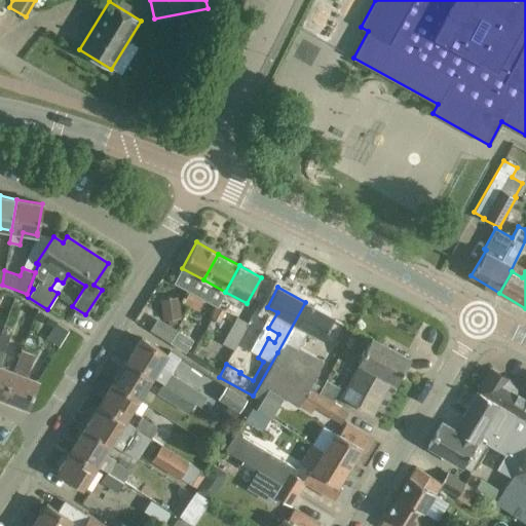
[(189,306),(196,294),(189,290),(182,302),(189,306)]
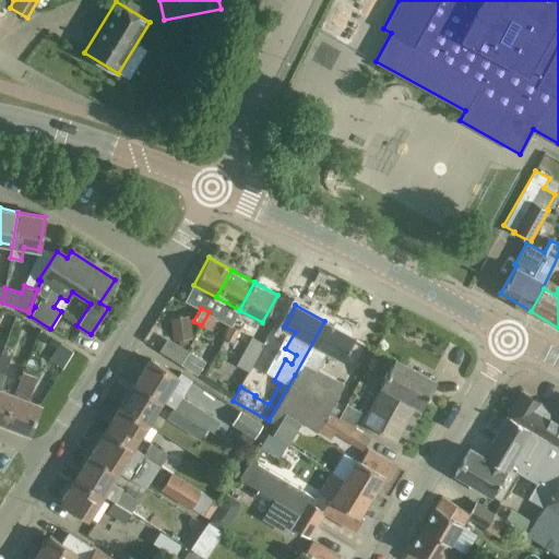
[(209,312),(201,325),(209,330),(216,317),(209,312)]
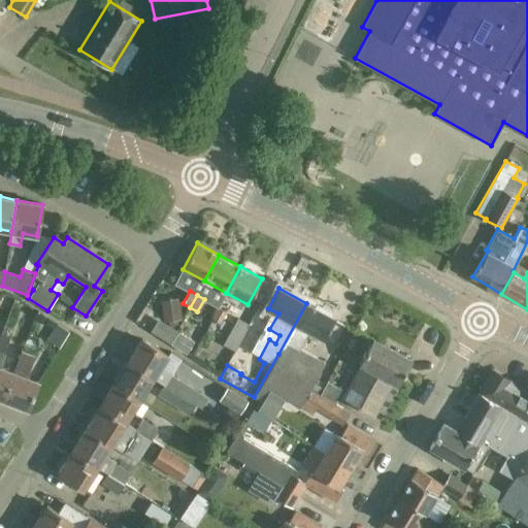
[(169,326),(171,327),(178,326),(177,320),(182,320),(178,298),(160,301),(163,322),(168,321),(169,326)]
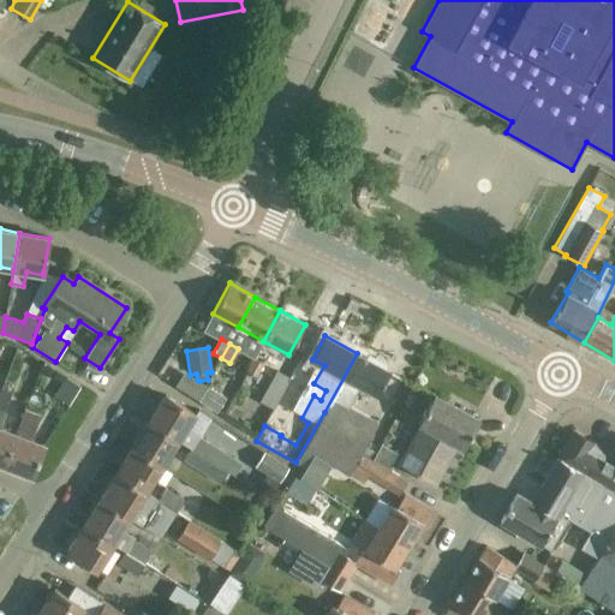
[(372,362),(357,353),(324,412),(296,463),(294,464),(305,470),(314,455),(350,475),(360,454),(378,423),(348,406),(360,386),(376,394),(389,370),(387,369),(387,363),(375,357),(372,362)]
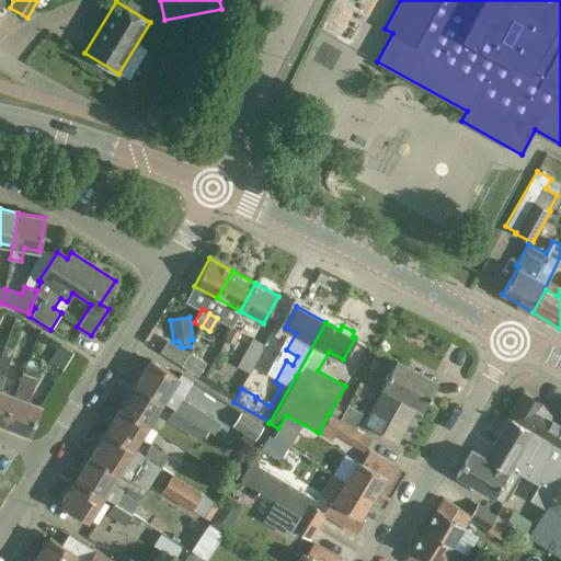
[(235,343),(240,331),(231,327),(225,339),(235,343)]
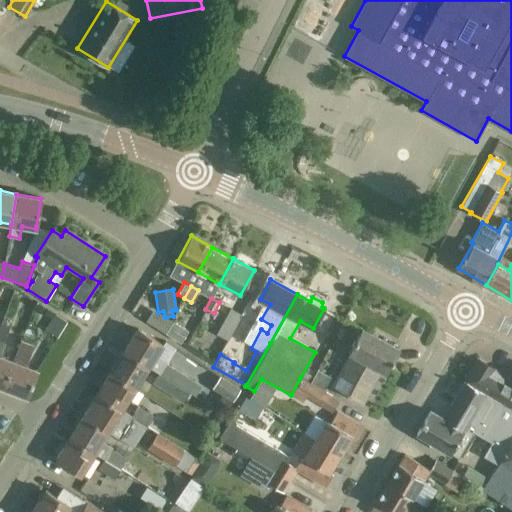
[(227,340),(240,314),(230,308),(216,334),(227,340)]
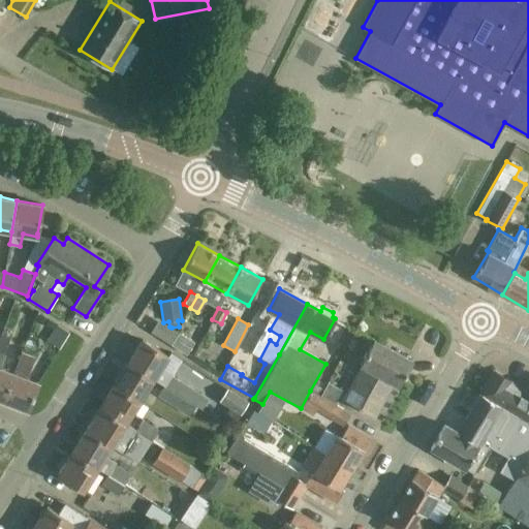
[(57,348),(67,333),(57,325),(47,341),(57,348)]
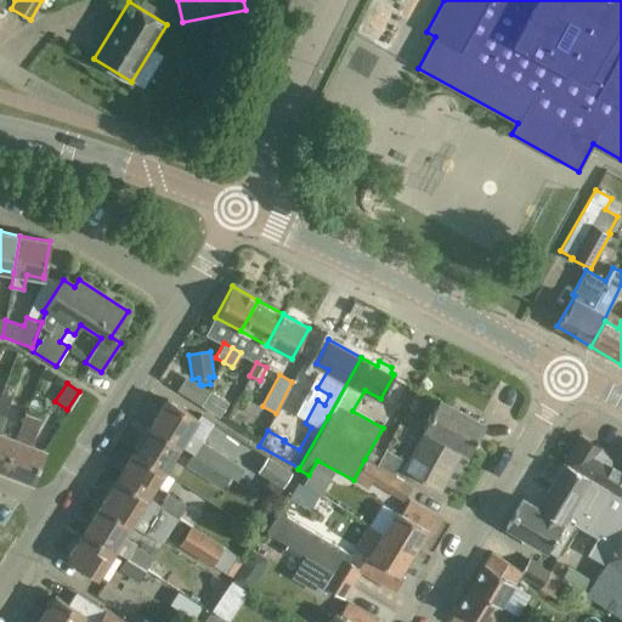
[(209,390),(201,405),(219,417),(228,402),(209,390)]
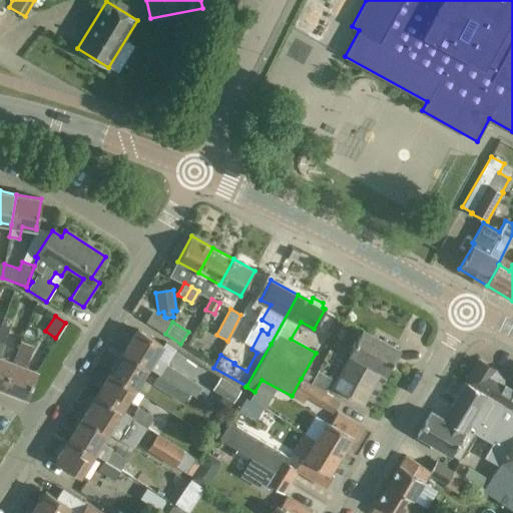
[(13,362),(1,357),(6,345),(3,344),(9,329),(0,324),(0,387),(3,389),(13,362)]
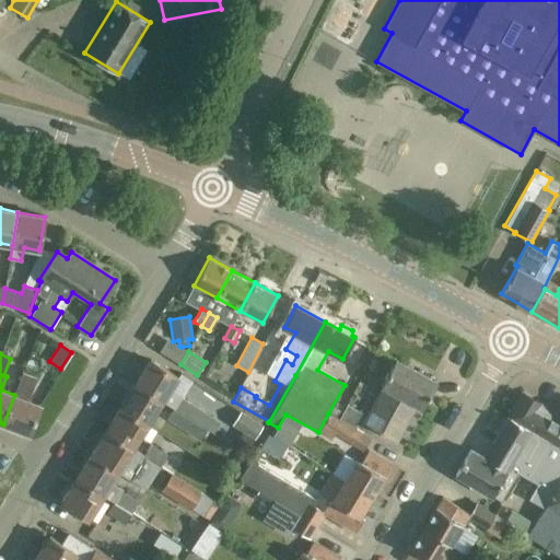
[(135,383),(163,401),(173,408),(207,429),(213,418),(182,397),(183,396),(171,388),(178,376),(150,359),(135,383)]
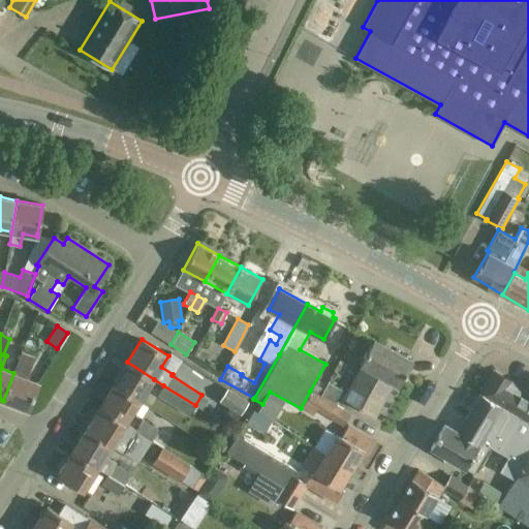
[(363,365),(343,400),(374,416),(393,382),(399,385),(412,361),(373,339),(360,364),(363,365)]
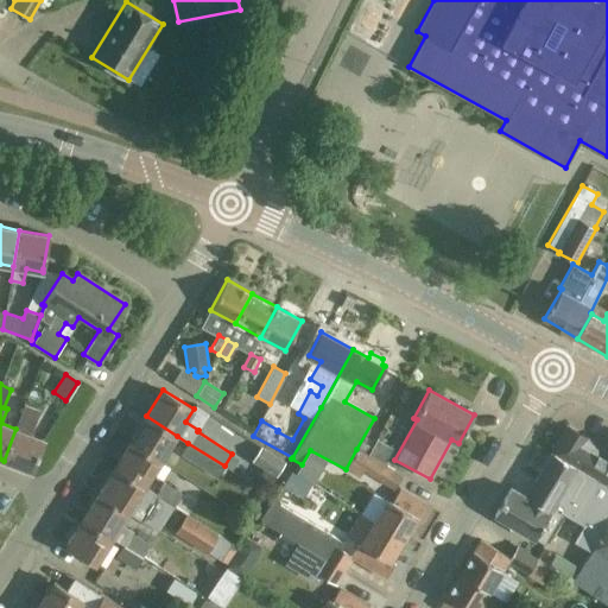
[(16,429),(4,461),(32,472),(44,439),(30,434),(35,420),(20,415),(16,429)]
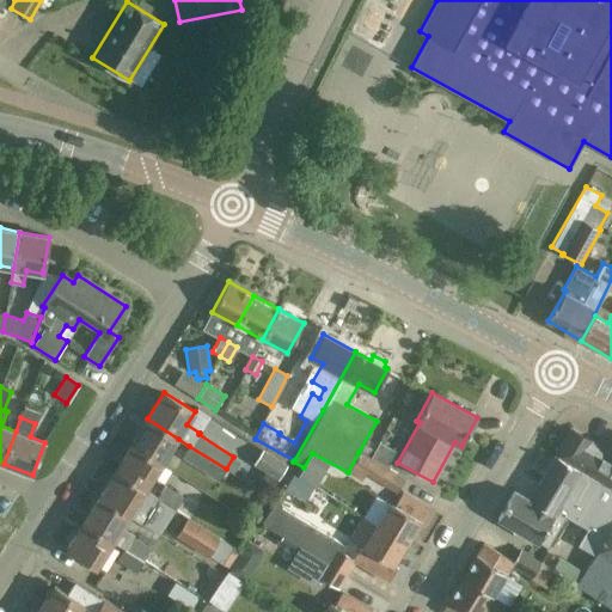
[(161,464),(178,439),(147,418),(132,445),(161,464)]
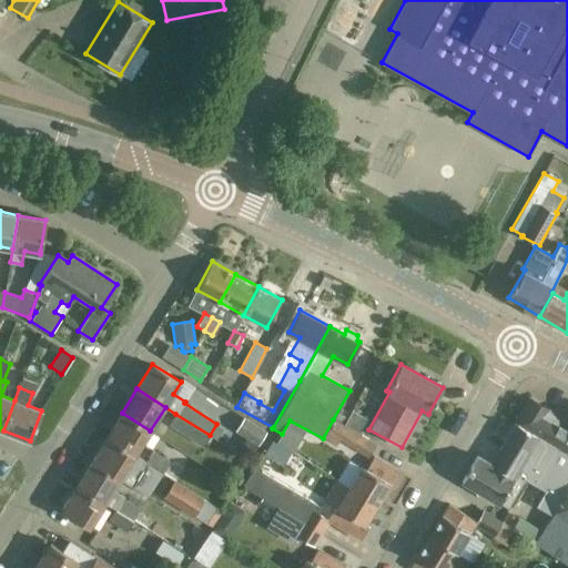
[(567,421),(530,397),(515,423),(567,456),(567,421)]
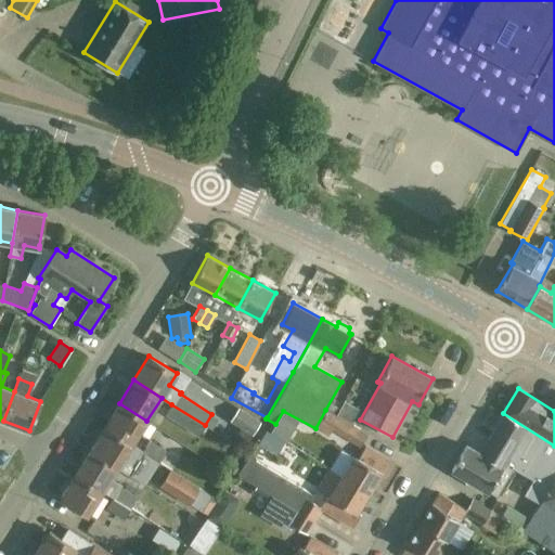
[(343,402),(336,415),(350,423),(357,411),(343,402)]
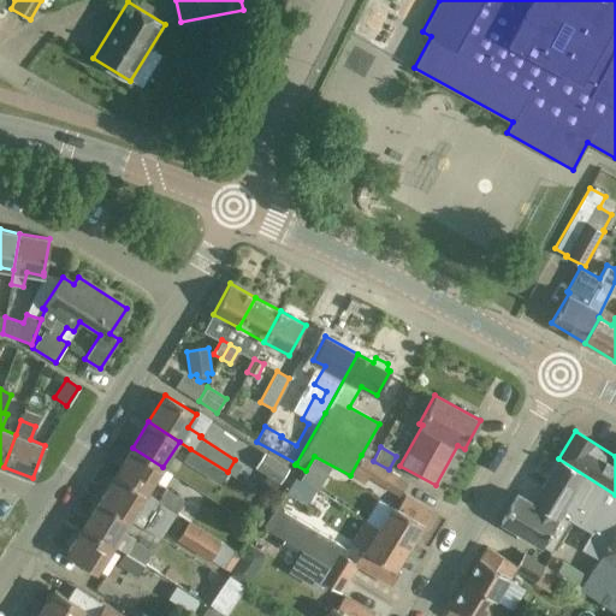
[(147,493),(147,492),(163,467),(132,448),(116,474),(147,493)]
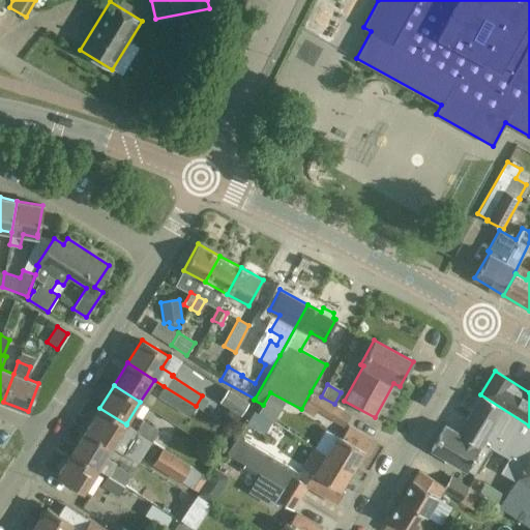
[(164,386),(157,396),(187,417),(196,406),(164,386)]
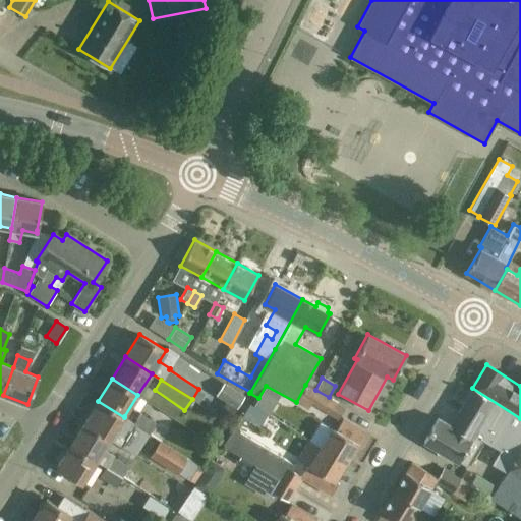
[(223,383),(215,395),(236,409),(244,396),(223,383)]
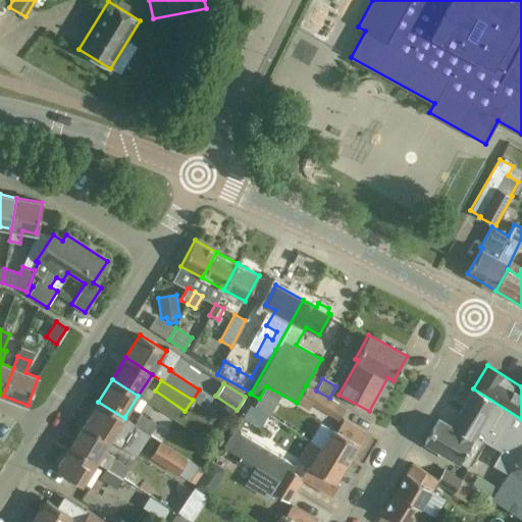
[(306,385),(297,403),(308,410),(311,405),(338,420),(346,407),(329,398),(316,390),(306,385)]
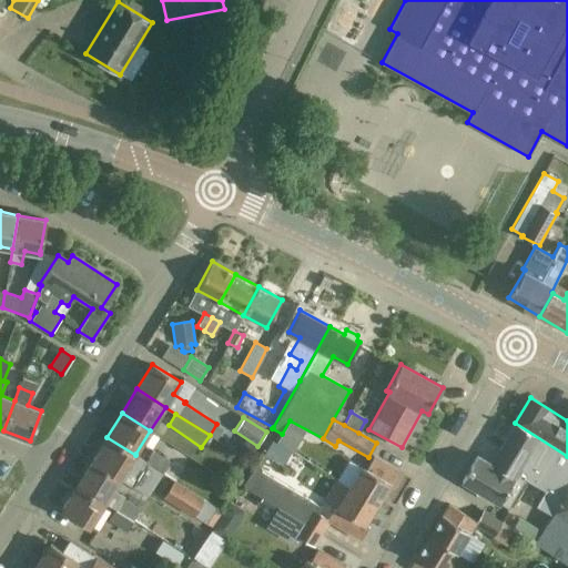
[(553,514),(567,489),(567,456),(515,423),(492,464),(477,456),(462,482),(499,504),(499,503),(508,508),(526,478),(546,489),(537,505),(553,514)]
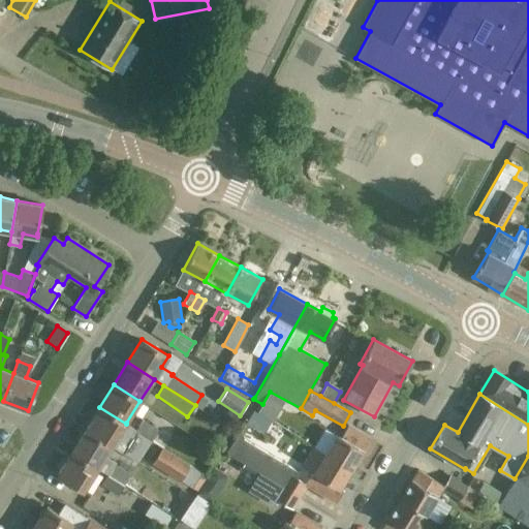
[(158,444),(135,430),(126,424),(99,407),(85,430),(113,446),(124,454),(138,432),(158,444)]
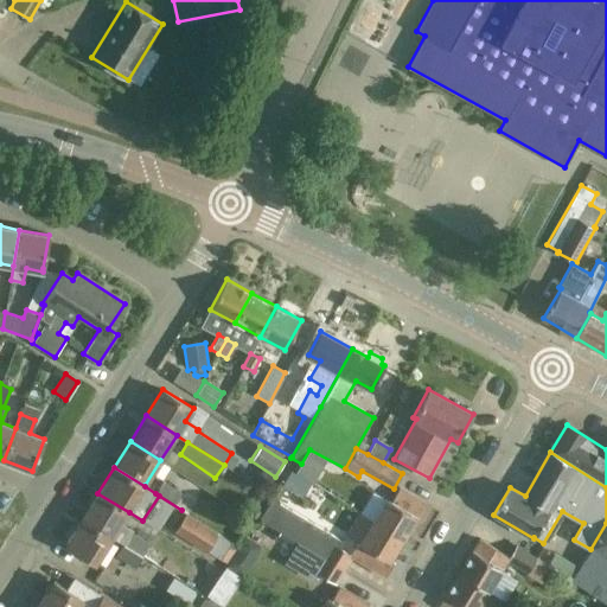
[(164,481),(155,493),(181,510),(187,500),(180,496),(181,492),(164,481)]
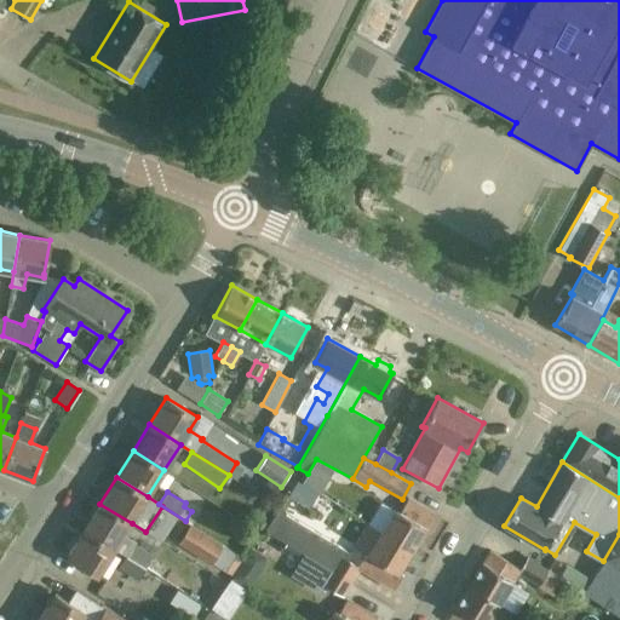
[(438,516),(407,498),(400,511),(395,509),(380,532),(367,523),(366,523),(412,551),(425,528),(429,532),(438,516)]
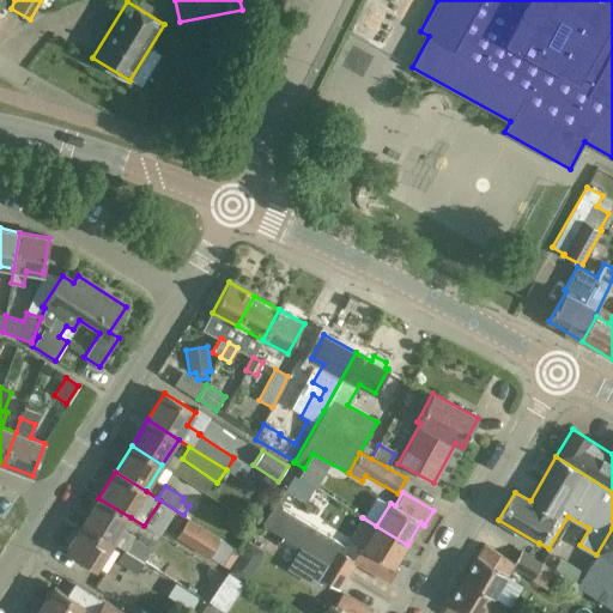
[(164,574),(171,562),(134,538),(134,536),(123,529),(131,517),(98,498),(83,523),(114,542),(125,550),(144,562),(164,574)]
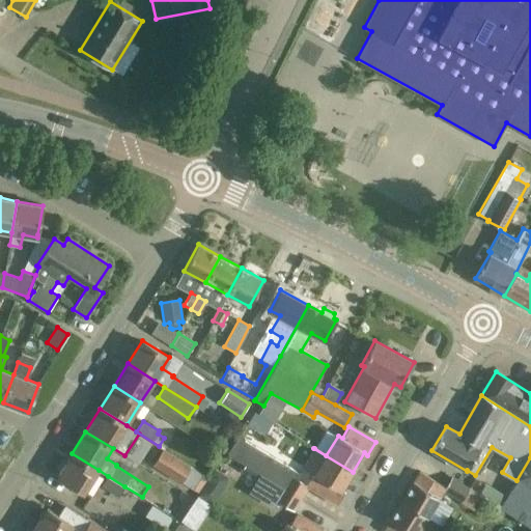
[(260,474),(301,500),(308,487),(309,486),(308,485),(299,479),(302,475),(239,436),(226,453),(260,474)]
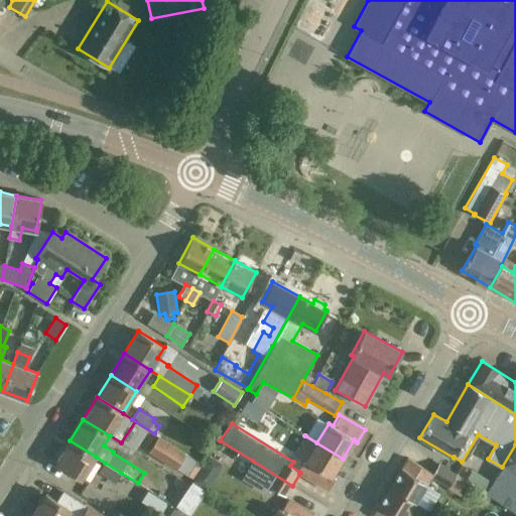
[(187,475),(197,460),(158,435),(147,453),(175,470),(176,468),(187,475)]
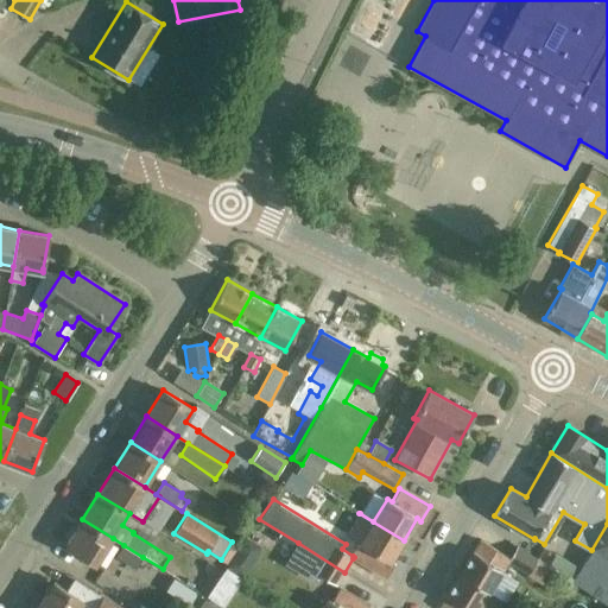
[(390,562),(404,540),(359,513),(346,534),(360,543),(353,556),(354,557),(353,558),(386,578),(394,564),(390,562)]
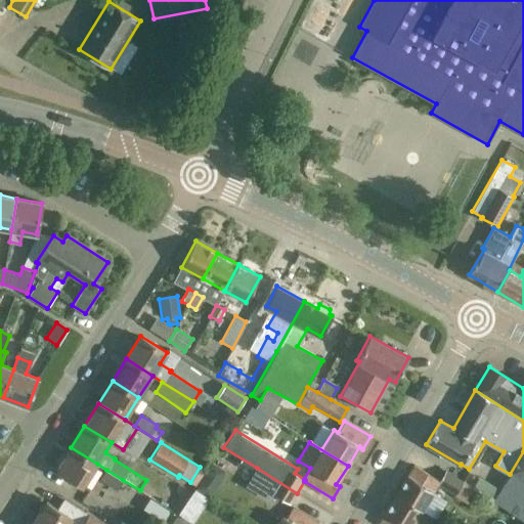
[(82,486),(97,464),(71,447),(56,470),(82,486)]
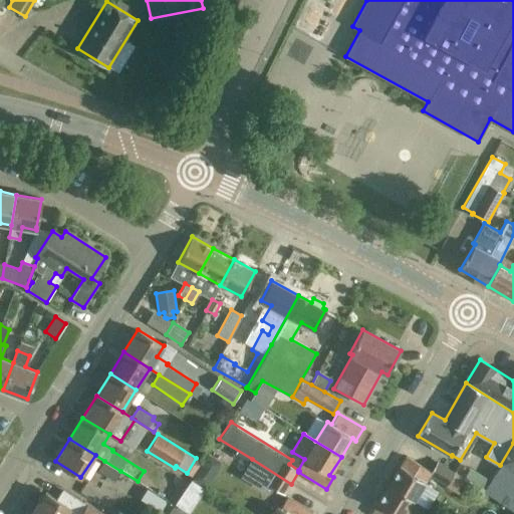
[(501,465),(490,480),(484,488),(513,507),(513,443),(500,465),(501,465)]
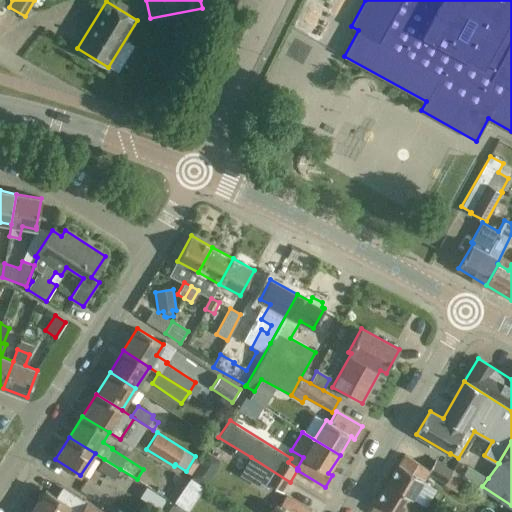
[(430,470),(405,454),(387,483),(412,498),(424,479),(424,480),(428,473),(430,470)]
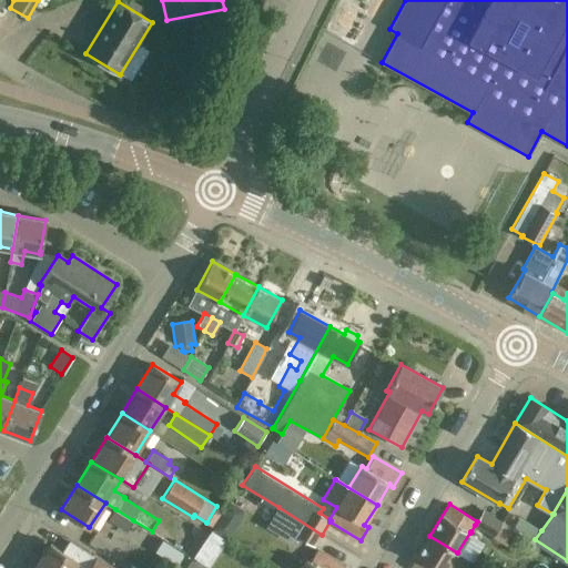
[(322,535),(279,507),(267,526),(293,541),(297,535),(315,546),(322,535)]
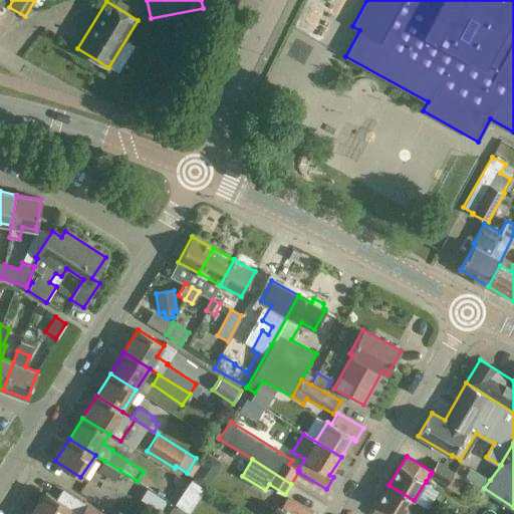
[(113,482),(120,471),(104,461),(98,471),(113,482)]
